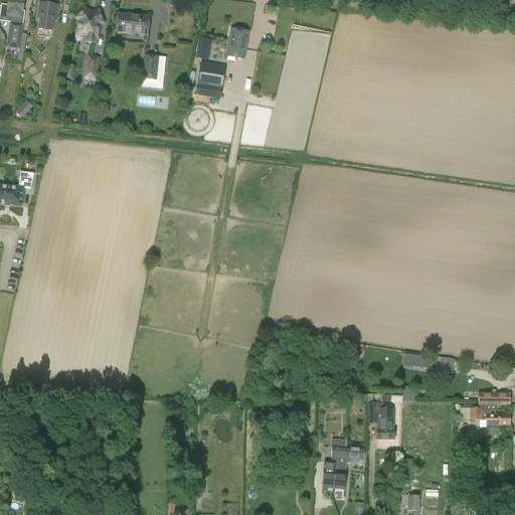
[(18,0),(8,0),(8,6),(1,5),(0,12),(0,17),(11,19),(6,48),(19,50),(17,60),(22,61),(26,35),(22,34),(23,25),(22,24),(24,13),(23,12),(25,1),(18,0)]
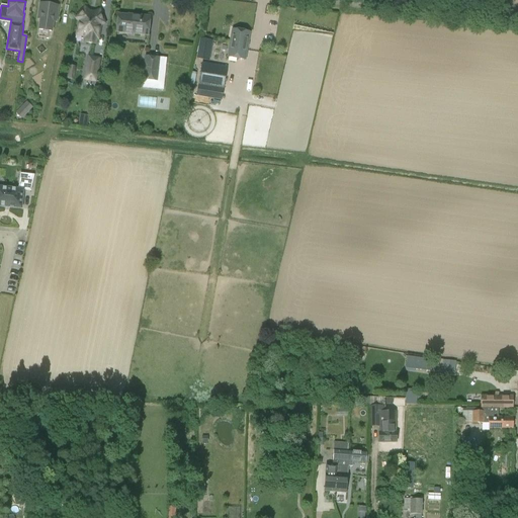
[(54,21),(56,21),(59,6),(51,4),(40,3),(37,19),(40,19),(38,29),(52,31),(54,21)]
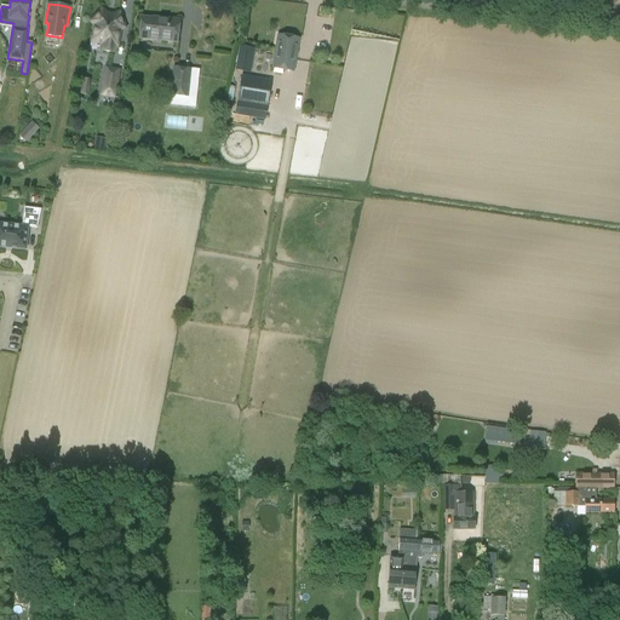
[(114,53),(114,49),(115,45),(116,45),(120,29),(124,28),(119,15),(114,16),(105,15),(102,11),(92,22),(96,26),(92,41),(104,44),(102,51),(114,53)]
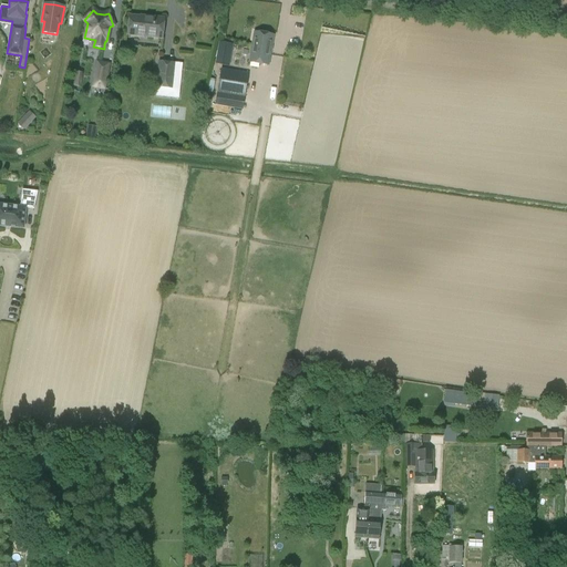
[(162,39),(164,19),(141,16),(141,17),(130,16),(127,34),(162,39)]
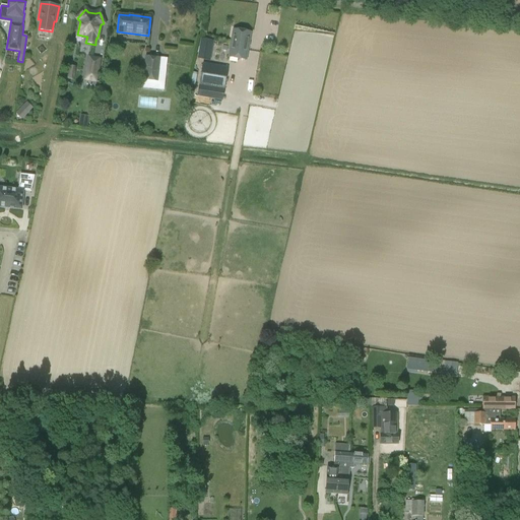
[(248,50),(251,33),(234,29),(232,41),(229,57),(246,60),(248,50)]
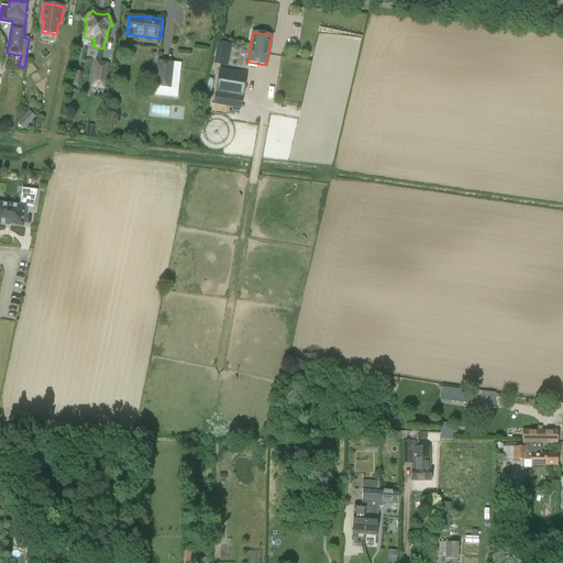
[(218,42),(214,64),(228,65),(231,44),(218,42)]
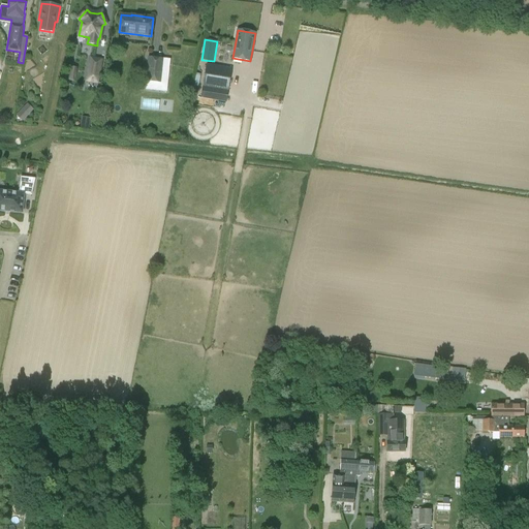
[(99,85),(103,59),(89,57),(85,83),(99,85)]
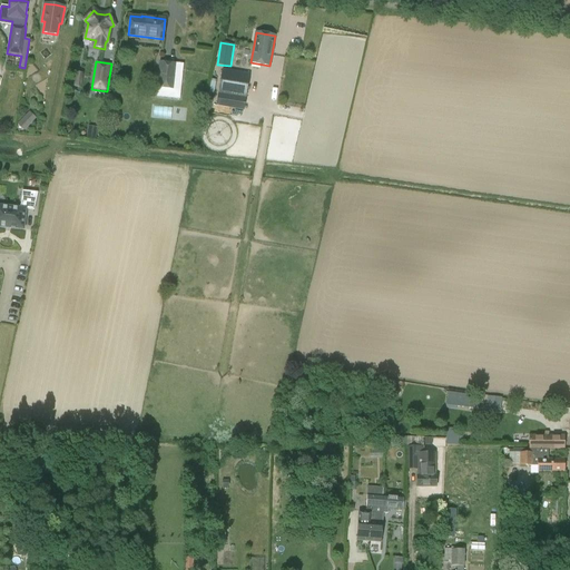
[(156,89),(174,90),(176,65),(159,62),(156,89)]
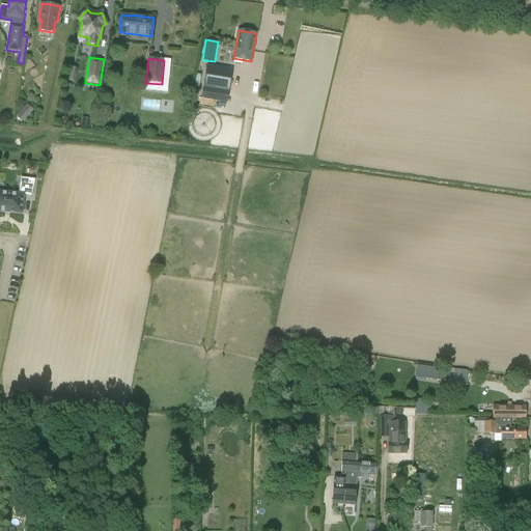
[(206,64),(203,87),(229,91),(232,68),(206,64)]
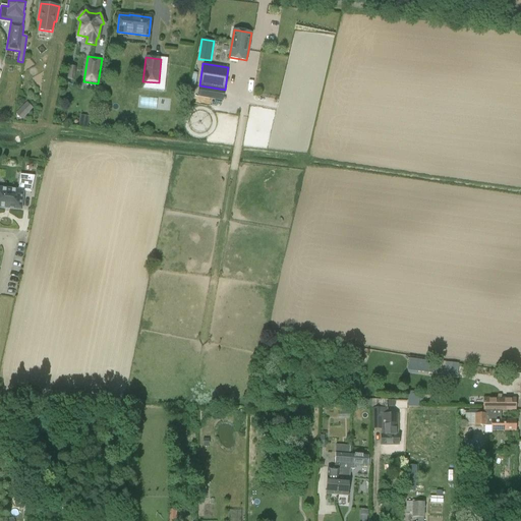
[(23,118),(34,107),(27,101),(17,112),(23,118)]
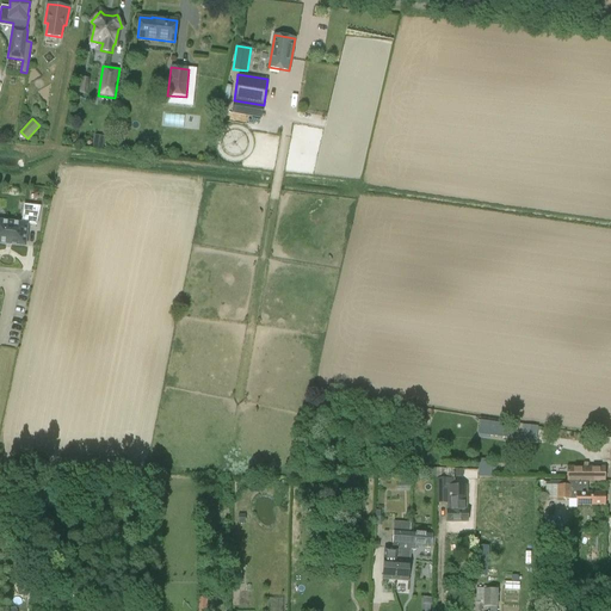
[(0,220),(0,242),(25,246),(28,223),(37,224),(41,207),(24,204),(22,222),(0,220)]
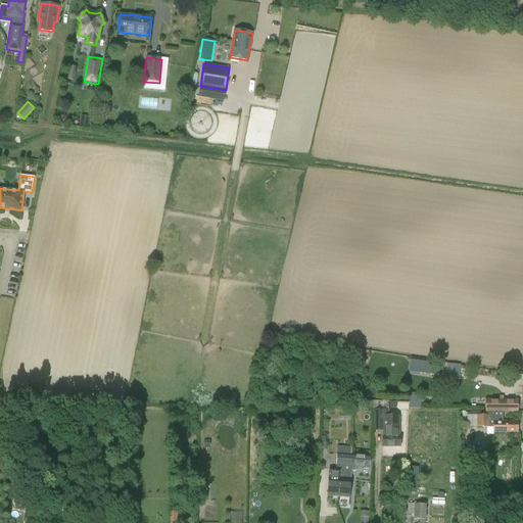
[(432,364),(411,361),(409,374),(431,376),(431,374),(433,375),(434,366),(432,366),(432,364)]
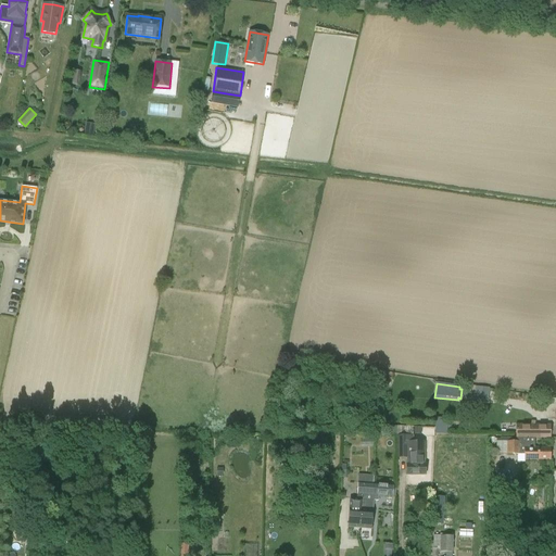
[(434,434),(446,434),(447,421),(436,421),(434,434)]
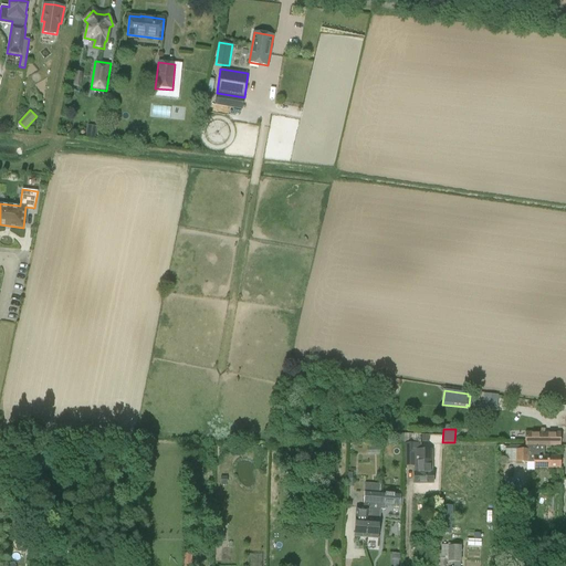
[(525,432),(525,446),(544,446),(561,446),(561,432),(525,432)]
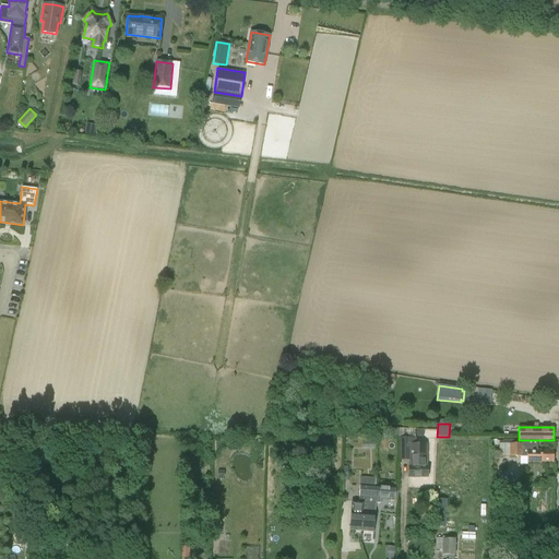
[(411,461),(411,467),(409,467),(409,477),(428,477),(428,467),(428,444),(416,443),(416,429),(391,429),(390,437),(399,438),(400,461),(411,461)]
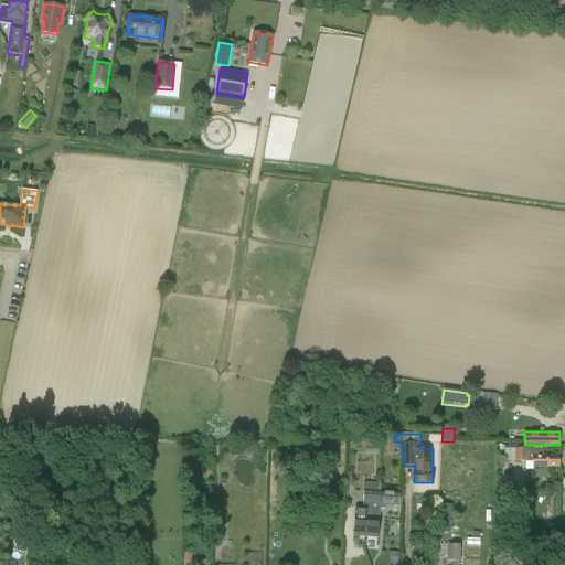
[(499,461),(533,461),(533,467),(560,467),(560,455),(543,455),(543,445),(524,445),(499,445),(499,461)]
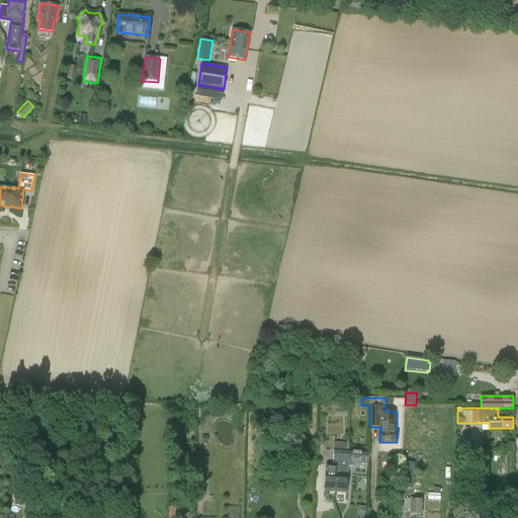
[(326,464),(326,475),(324,491),(346,493),(348,466),(352,466),(353,462),(366,463),(367,452),(347,450),(348,443),(334,442),(333,464),(326,464)]
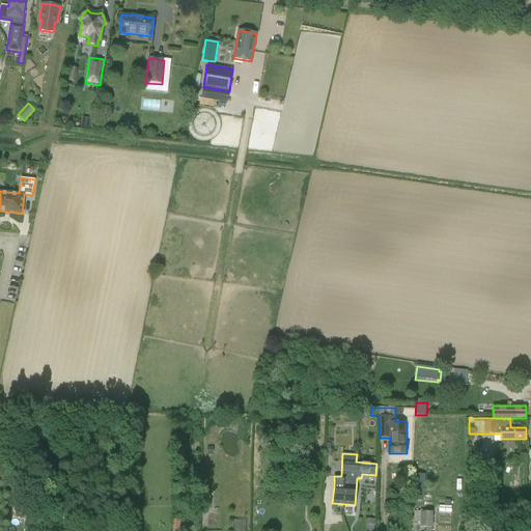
[(292,473),(282,473),(282,494),(291,495),(292,473)]
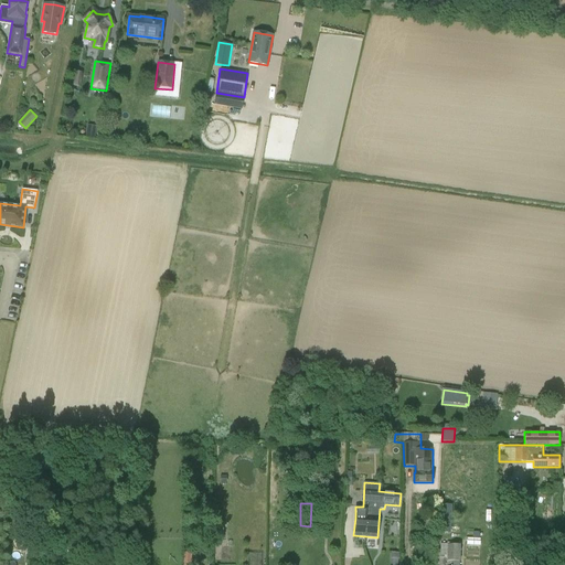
[(441,504),(440,533),(450,533),(451,505),(441,504)]
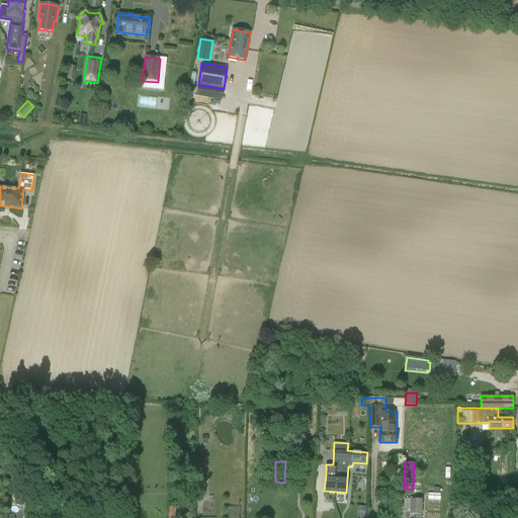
[(399,486),(400,475),(391,475),(391,485),(399,486)]
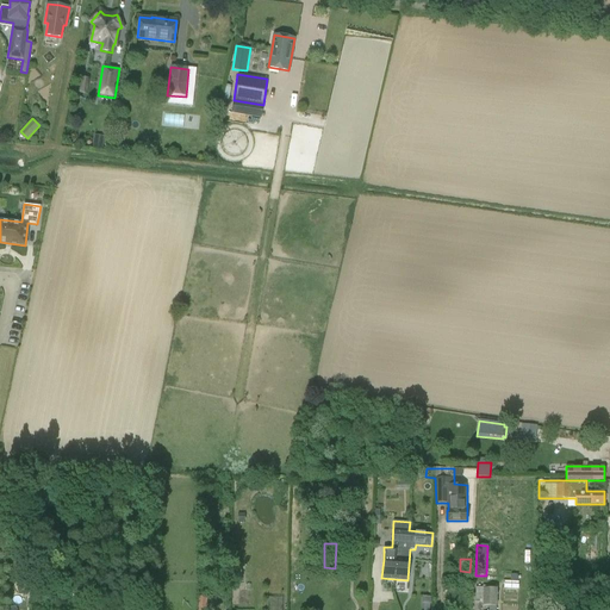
[(489,607),(489,609),(496,609),(497,589),(475,587),(475,603),(483,603),(483,605),(489,607)]
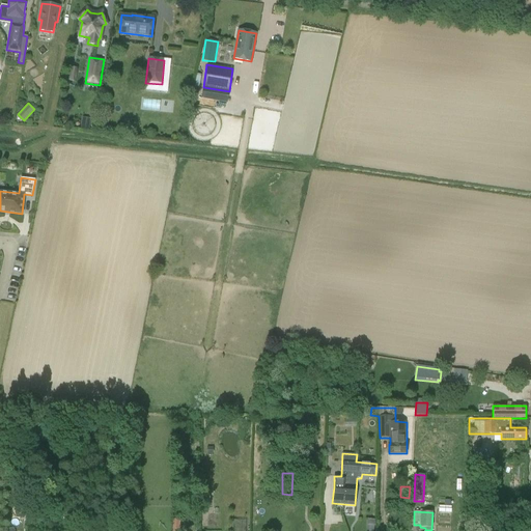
[(375,530),(376,519),(368,519),(367,530),(375,530)]
